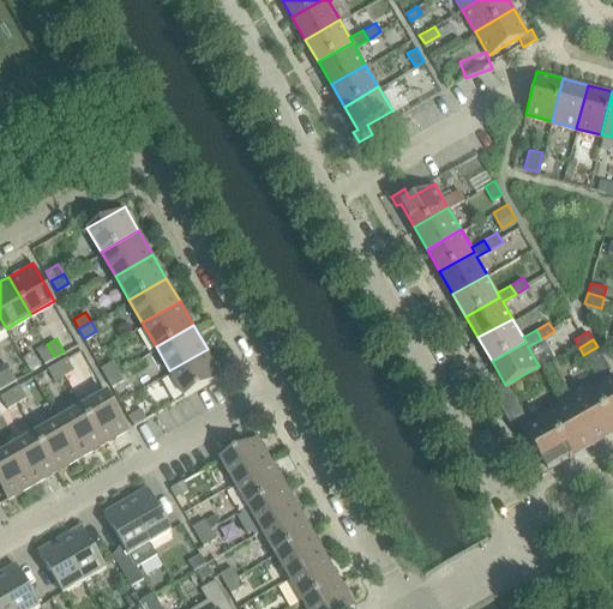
[(54,356),(47,344),(37,349),(44,362),(54,356)]
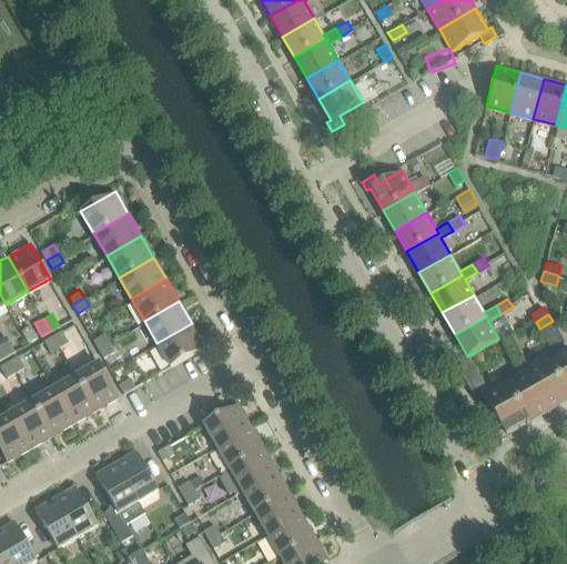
[(544,335),(557,328),(553,321),(539,329),(544,335)]
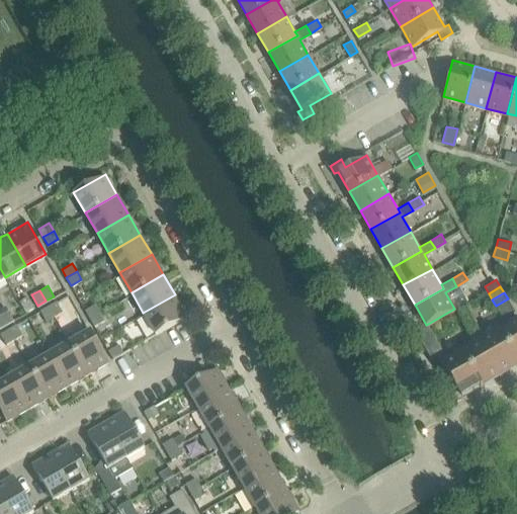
[(186,315),(175,294),(143,313),(155,333),(186,315)]
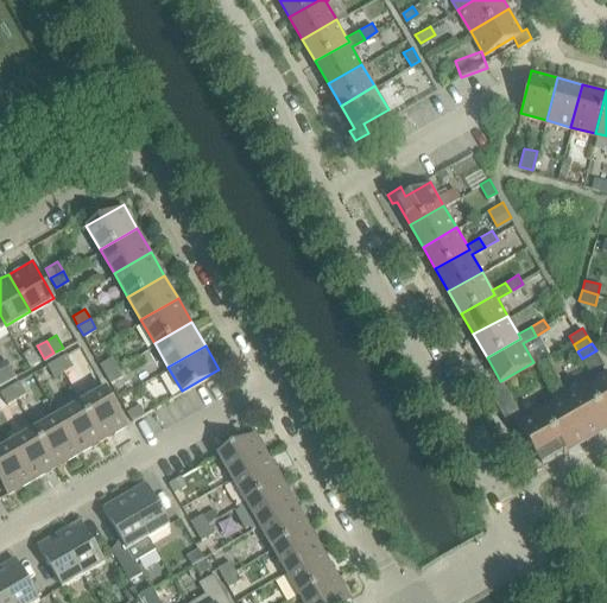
[(31,347),(23,351),(30,365),(39,360),(31,347)]
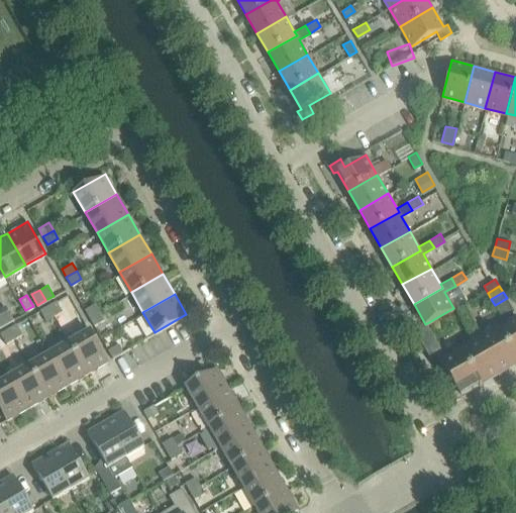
[(498,311),(510,304),(507,298),(495,305),(498,311)]
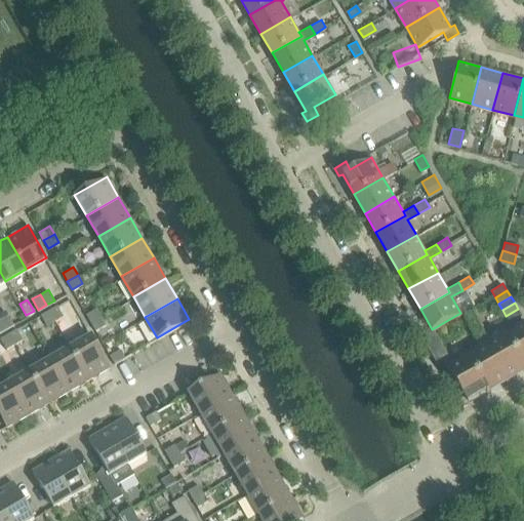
[(48,309),(54,320),(63,315),(56,305),(48,309)]
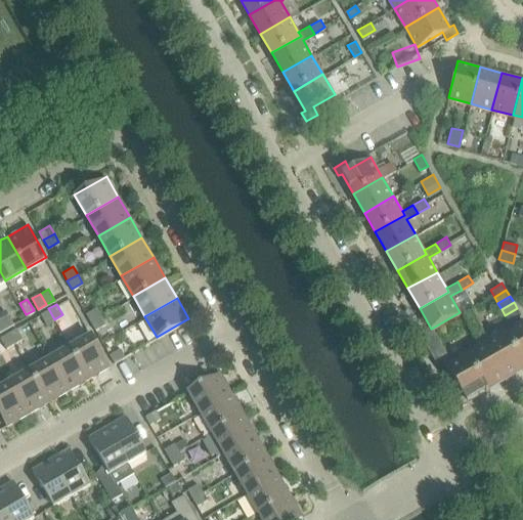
[(90,320),(100,314),(96,307),(86,312),(90,320)]
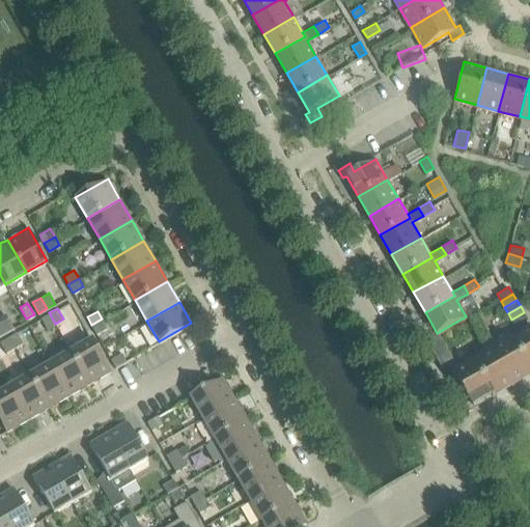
[(55,324),(49,312),(40,317),(47,328),(55,324)]
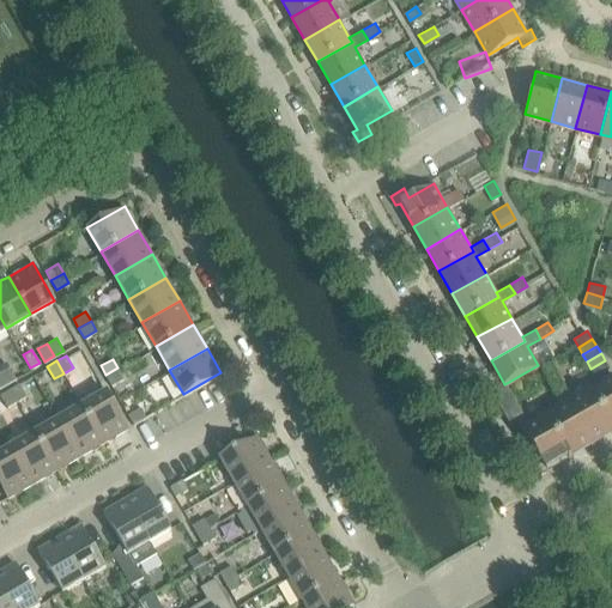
[(595,376),(610,369),(605,360),(591,369),(595,376)]
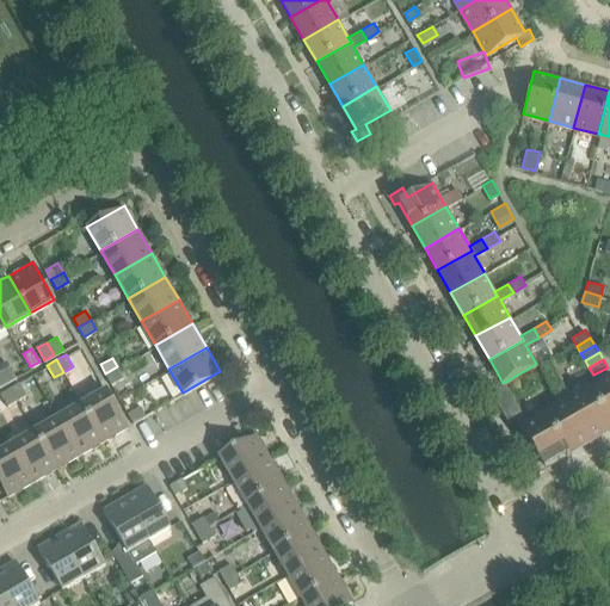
[(0,372),(6,382),(16,376),(8,364),(0,369),(0,372)]
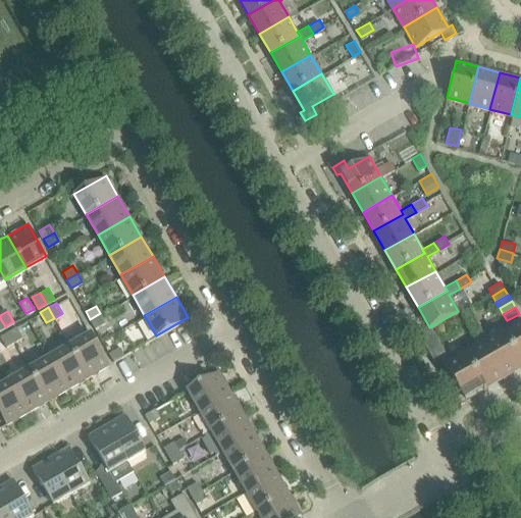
[(100,313),(90,319),(95,327),(105,321),(100,313)]
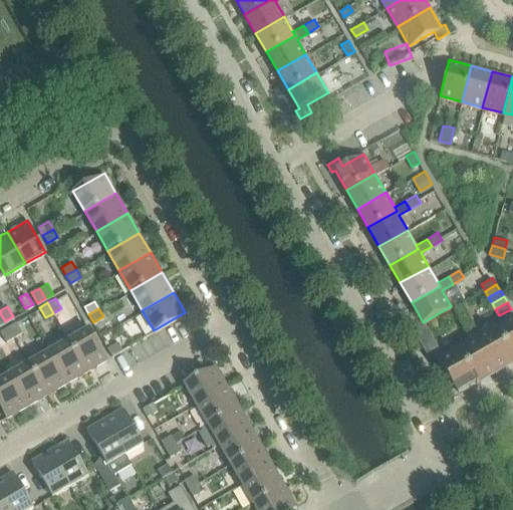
[(512,317),(477,338),(438,360),(445,372),(440,375),(454,400),(461,396),(457,389),(512,355),(512,317)]
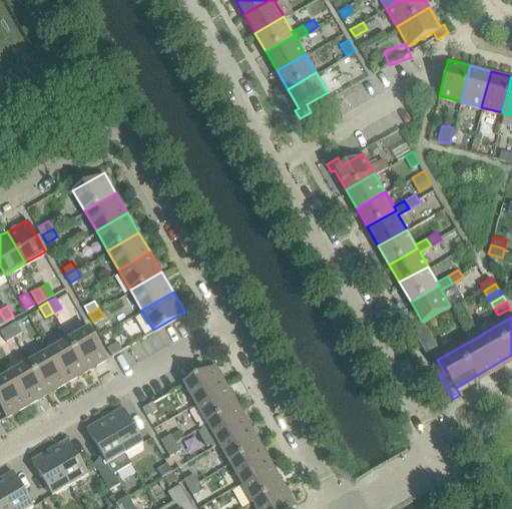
[(8,325),(14,335),(22,331),(16,320),(8,325)]
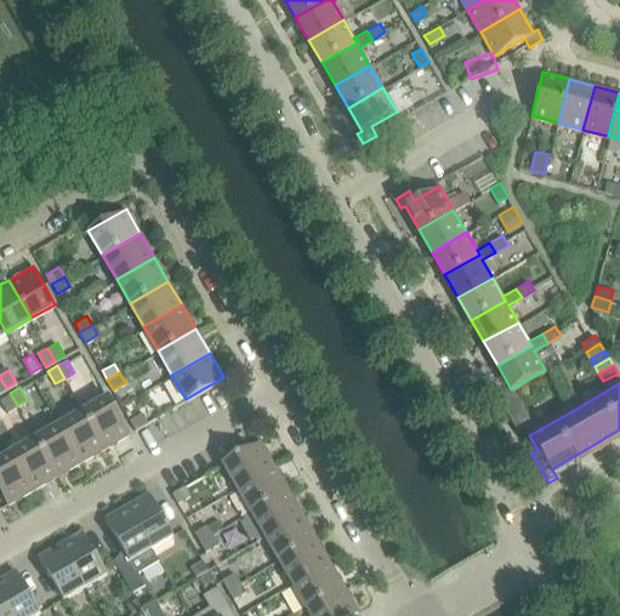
[(504,405),(517,397),(513,388),(511,389),(498,397),(504,405)]
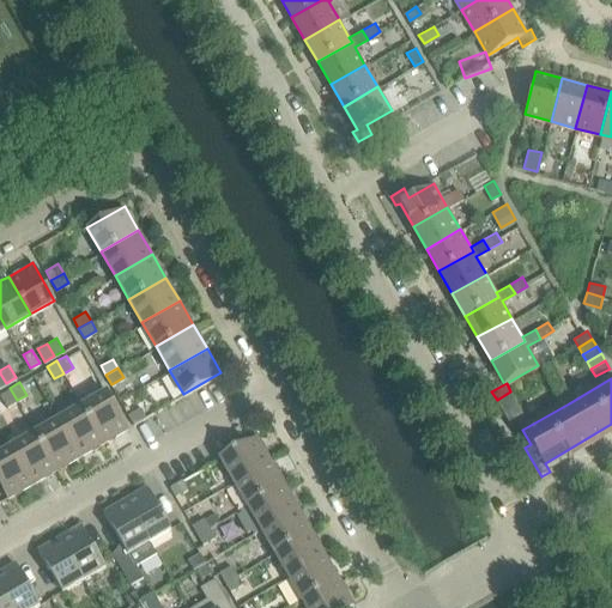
[(17,400),(10,388),(0,394),(7,406),(17,400)]
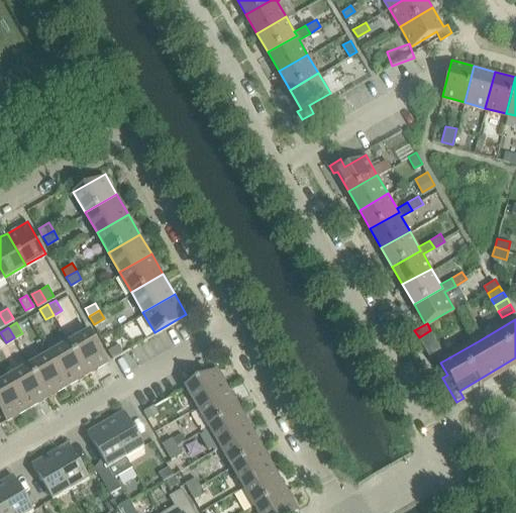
[(107,361),(89,329),(69,340),(87,372),(107,361)]
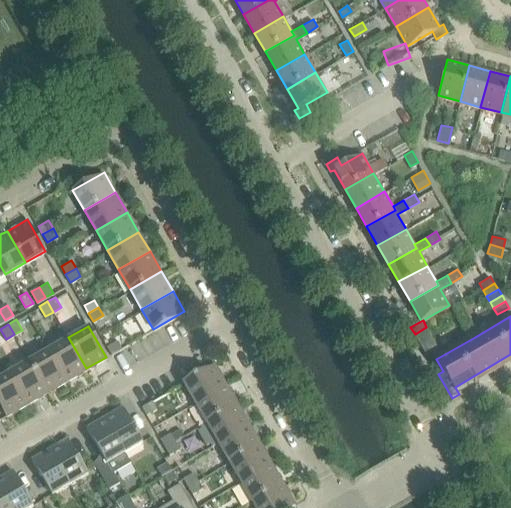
[(419,341),(430,334),(426,327),(415,334),(419,341)]
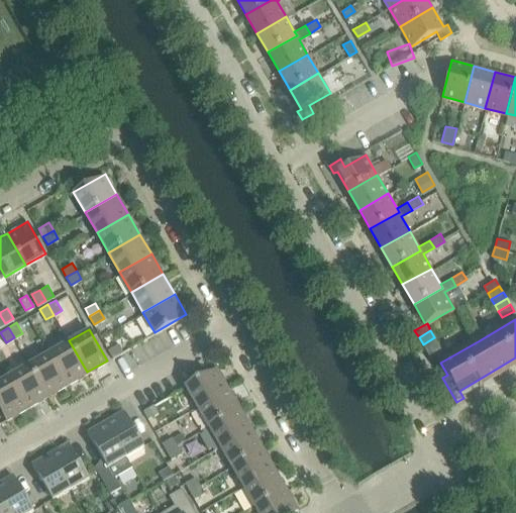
[(427,351),(439,344),(434,337),(423,344),(427,351)]
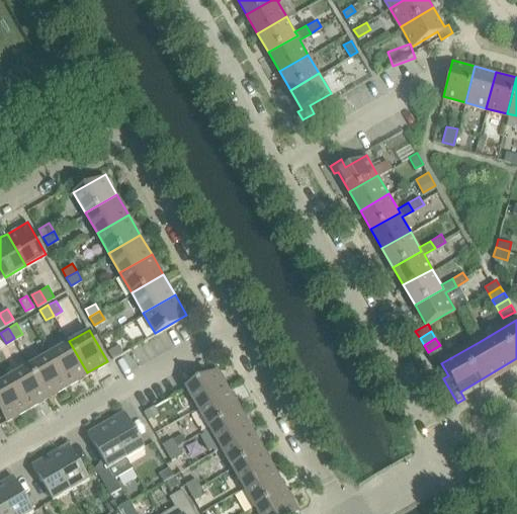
[(67,384),(87,372),(69,341),(49,353),(67,384)]
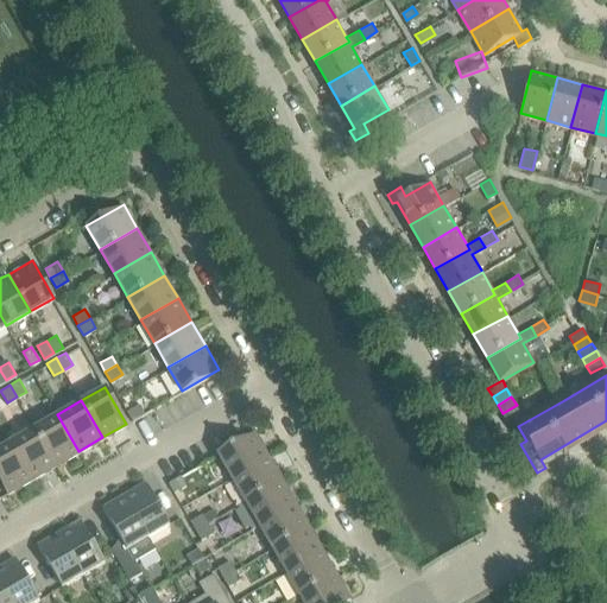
[(139,404),(127,411),(133,420),(145,413),(139,404)]
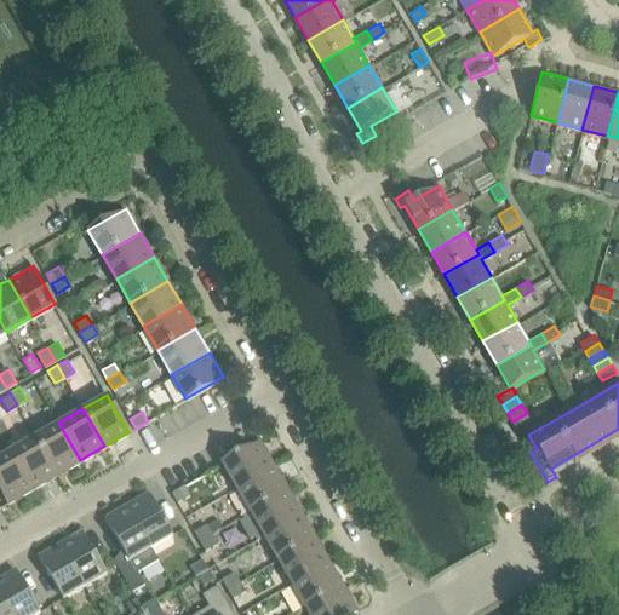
[(517,430),(523,426),(532,421),(527,413),(513,421),(517,430)]
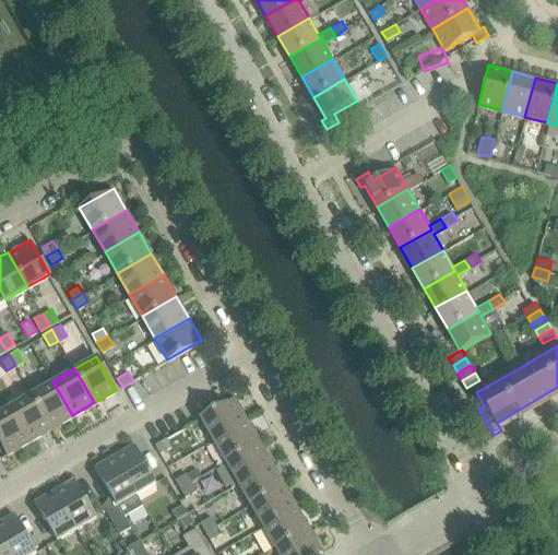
[(52,381),(32,393),(51,427),(72,415),(52,381)]
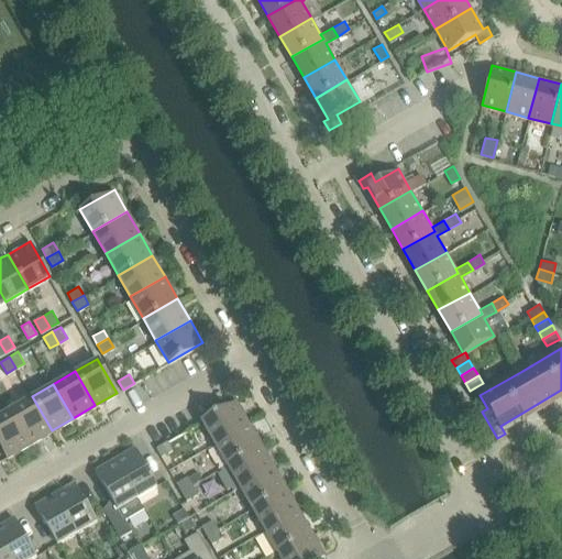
[(30,444),(52,430),(32,396),(10,409),(30,444)]
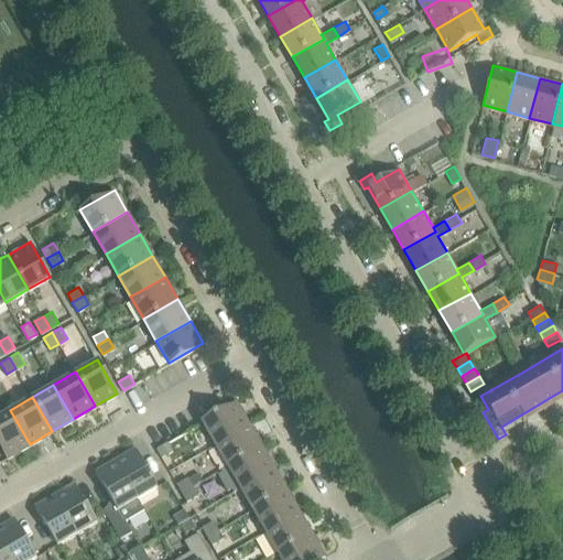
[(202,420),(215,442),(249,422),(236,400),(202,420)]
